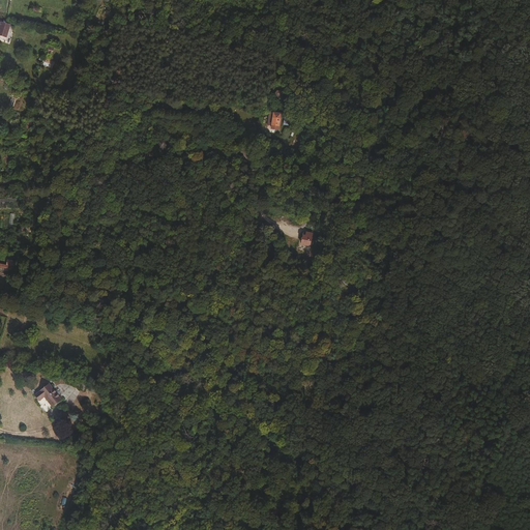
[(10,25),(1,22),(1,21),(0,20),(0,33),(6,36),(10,25)]
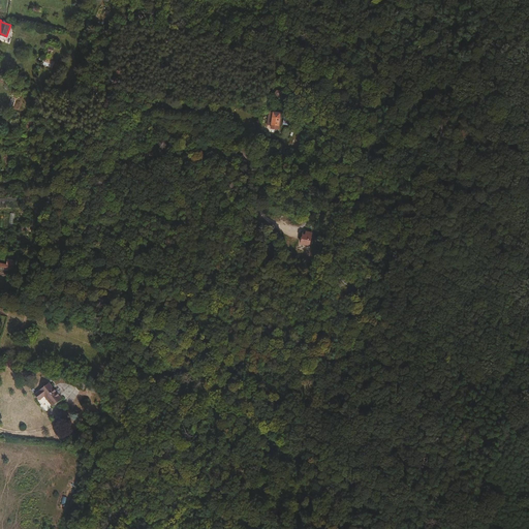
[(275,126),(277,116),(281,117),(281,115),(269,113),(267,125),(275,126)]
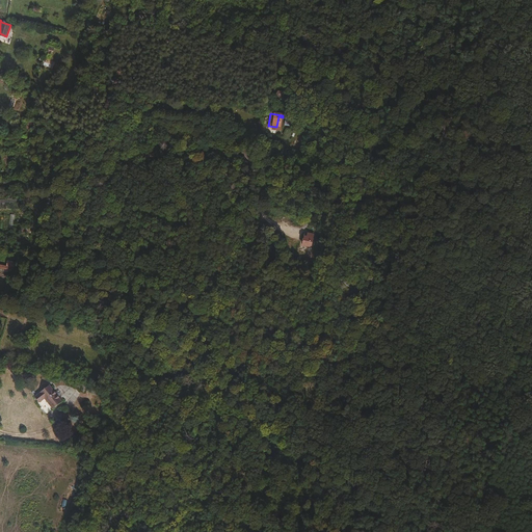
[(312,238),(309,237),(310,234),(307,233),(306,236),(304,236),(302,241),(311,243),(312,238)]
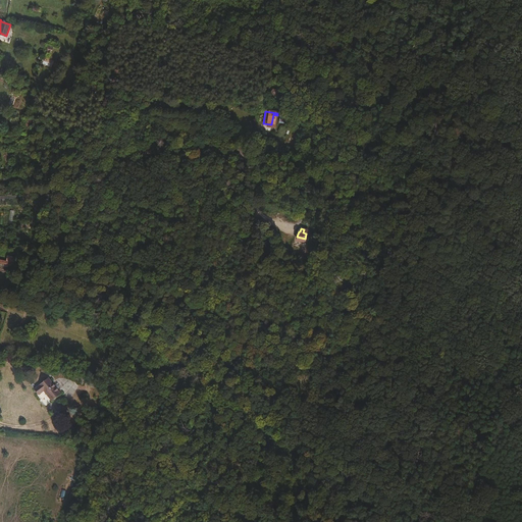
[(19,271),(21,265),(21,264),(14,263),(15,258),(7,256),(5,261),(0,259),(0,267),(8,269),(19,271)]
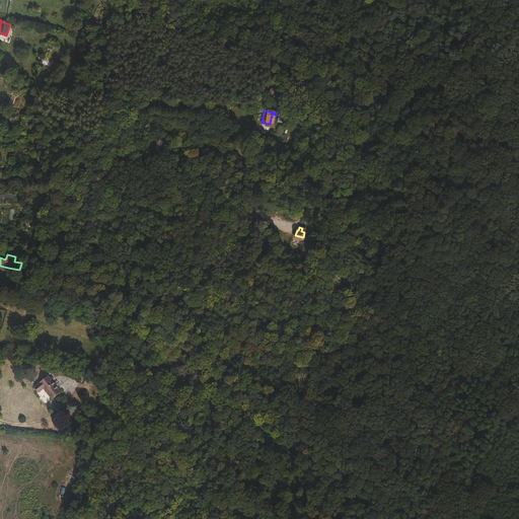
[(61,391),(49,375),(39,382),(39,383),(33,386),(39,392),(44,388),(51,398),(61,391)]
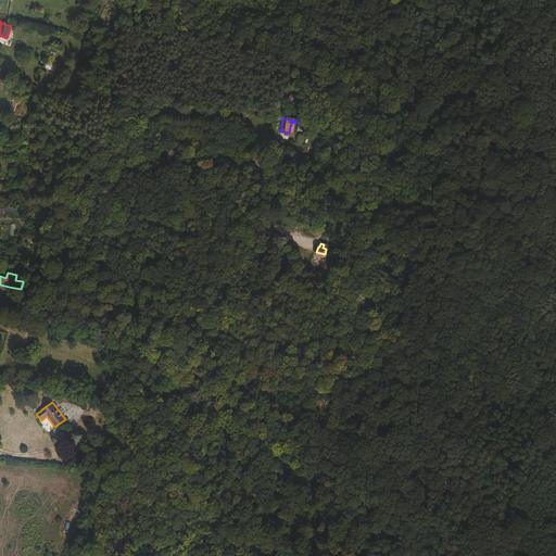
All buildings are outlined.
